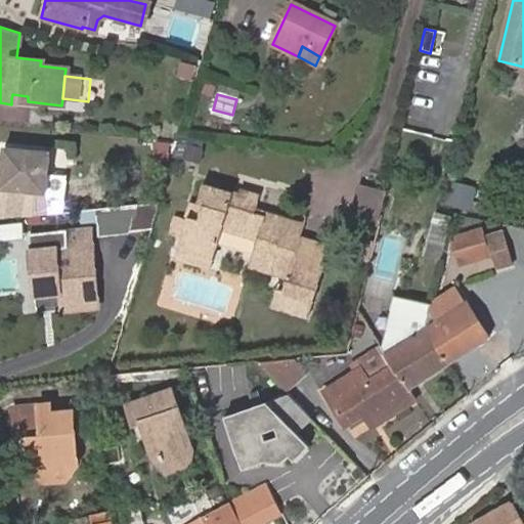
[(0,178),(0,219),(20,217),(23,191),(45,193),(49,153),(3,147),(1,168),(0,178)]
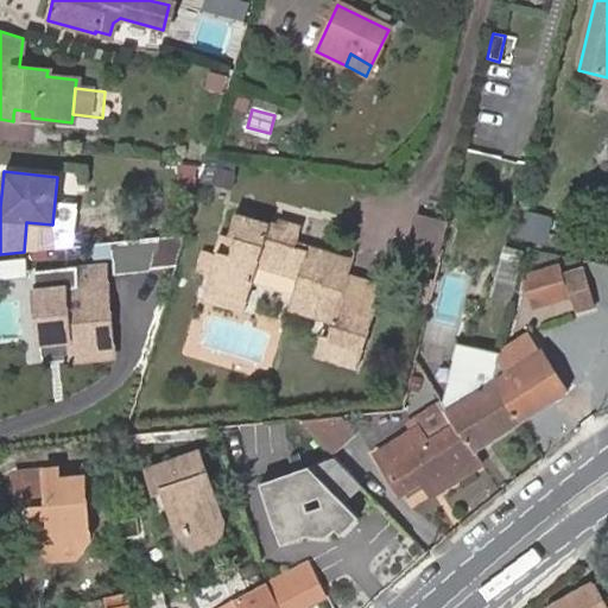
[(444,245),(450,215),(422,210),(416,239),(444,245)]
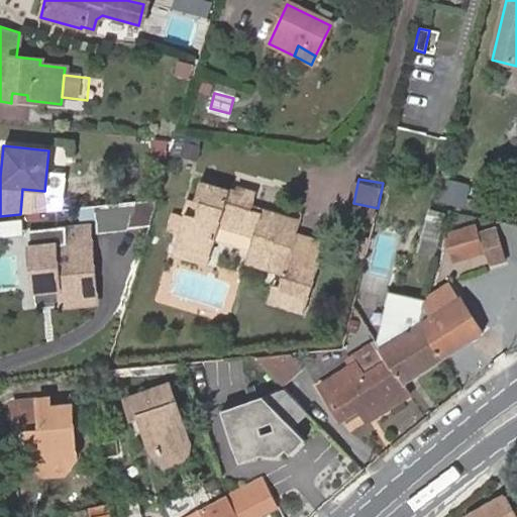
[(306,296),(321,242),(293,234),(296,222),(277,217),(276,219),(249,212),(253,194),(236,189),(235,193),(233,199),(223,196),(225,190),(199,183),(192,204),(197,206),(193,218),(183,215),(176,236),(214,247),(220,225),(252,234),(246,254),(266,260),(264,268),(282,272),(277,288),(306,296)]
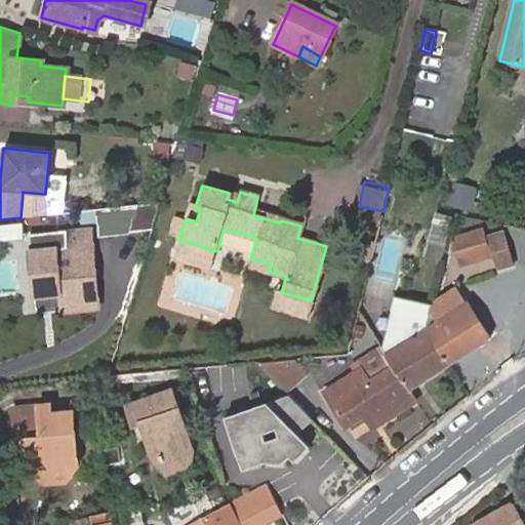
[(237,202),(239,196),(229,193),(227,199),(237,202)]
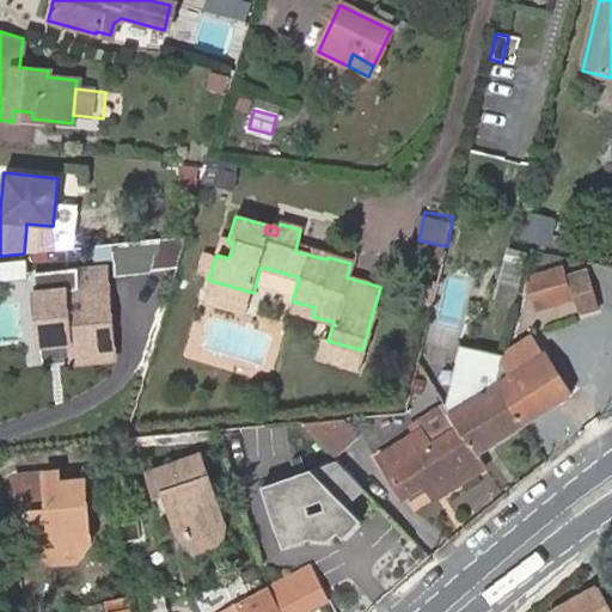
[(551,249),(555,233),(533,228),(528,244),(551,249)]
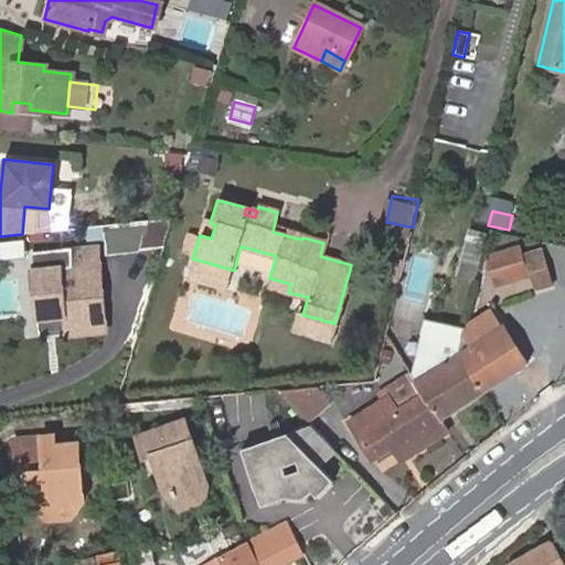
[(162,247),(171,219),(89,226),(91,241),(107,238),(108,253),(162,247)]
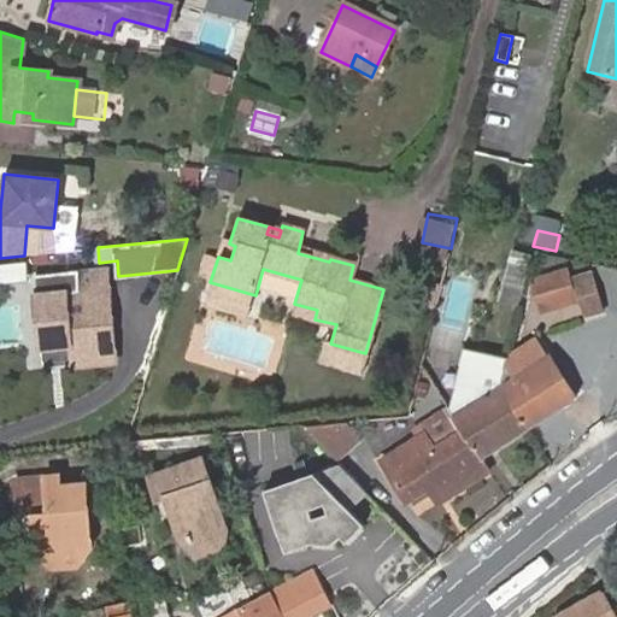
[(235,246),(229,244),(223,241),(218,257),(230,260),(235,246)]
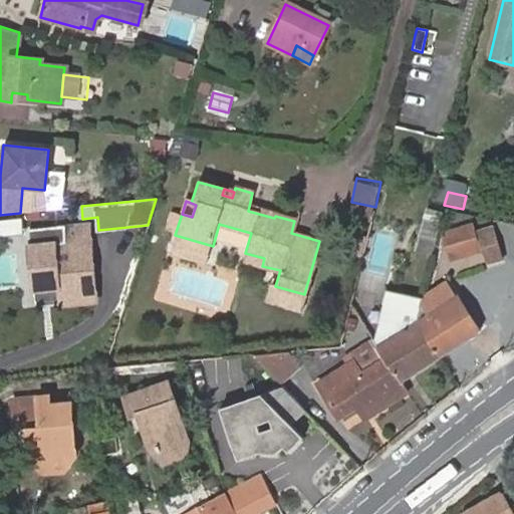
[(471,223),(441,233),(450,263),(480,254),(471,223)]
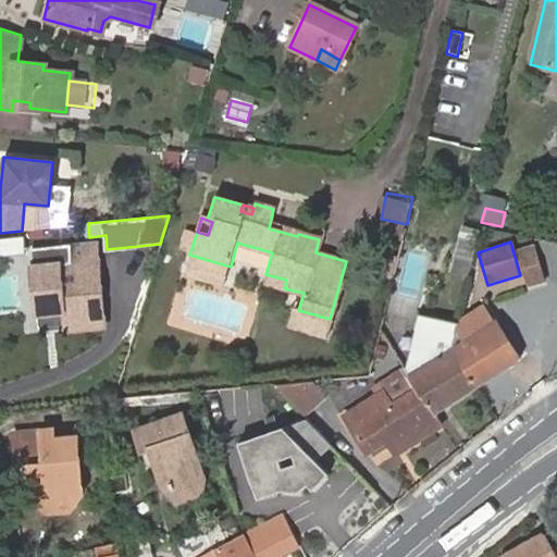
[(106,324),(97,244),(33,250),(39,312),(64,309),(66,329),(106,324)]
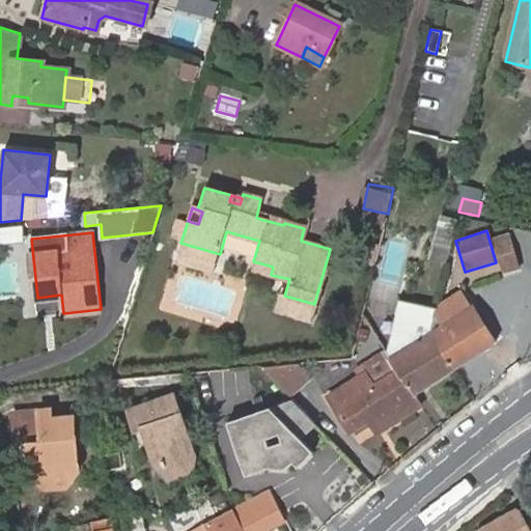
[(507,234),(493,239),(503,276),(518,273),(507,234)]
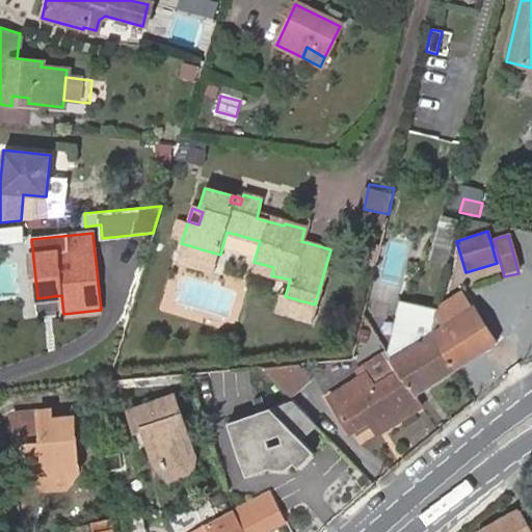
[(220,255),(181,243),(179,254),(217,264),(220,255)]
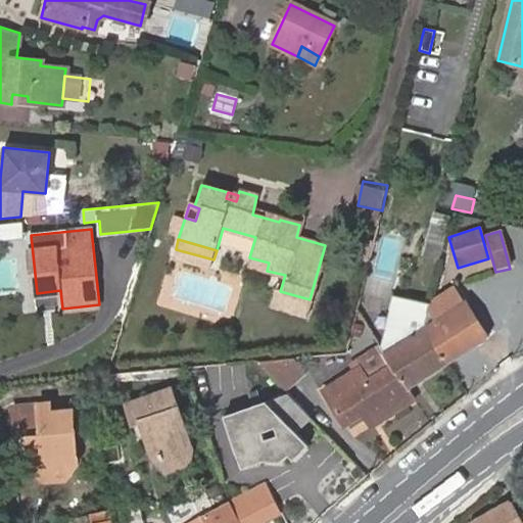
[(247,266),(267,271),(269,263),(249,257),(247,266)]
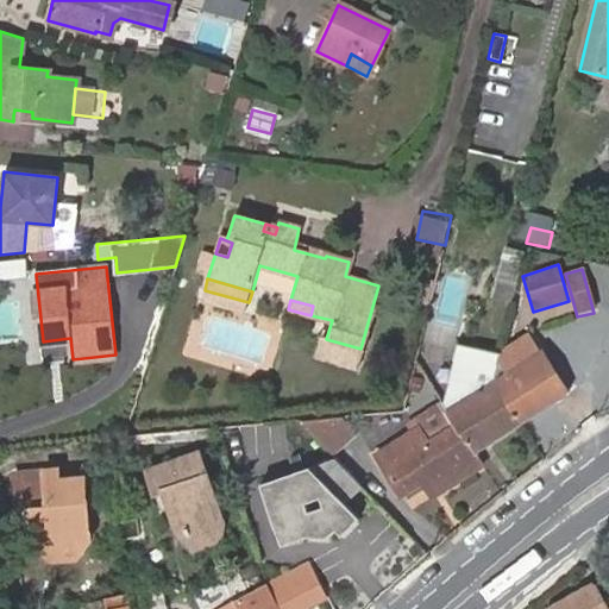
[(532,358),(540,353),(528,333),(520,338),(532,358)]
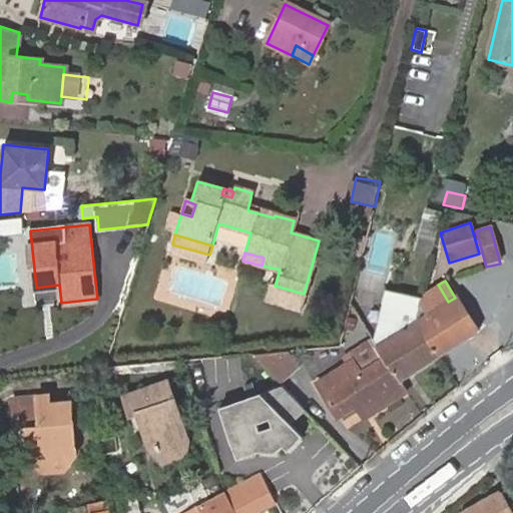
[(61,303),(59,285),(36,288),(39,306),(61,303)]
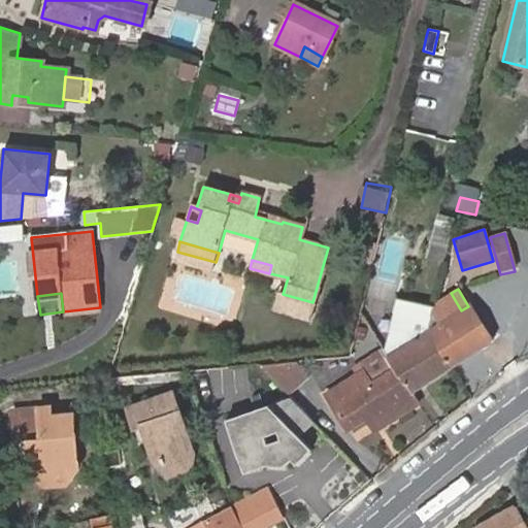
[(278,293),(274,308),(308,319),(312,302),(283,294),(278,293)]
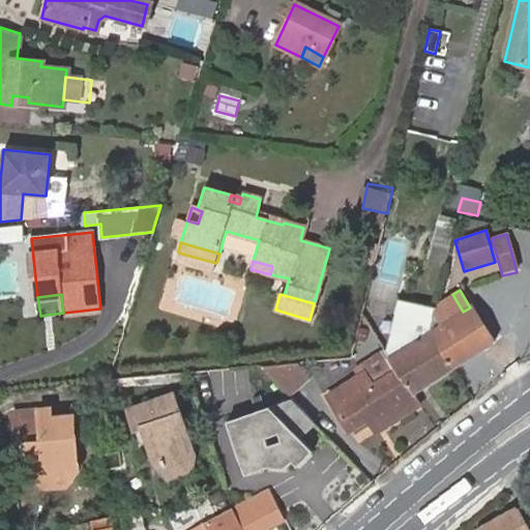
[(452,294),(437,303),(436,310),(430,334),(452,369),(493,344),(471,307),(470,307),(463,312),(452,294)]
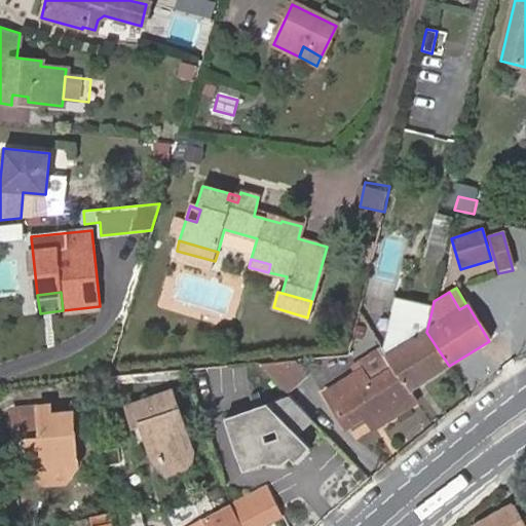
[(383,352),(386,357),(392,353),(418,337),(426,332),(433,307),(395,298),(392,298),(382,351),(383,352)]
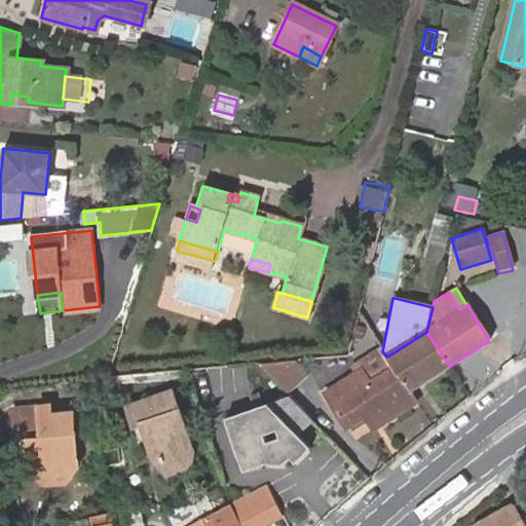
[(392,353),(386,357),(409,390),(449,366),(426,332),(418,337),(392,353)]
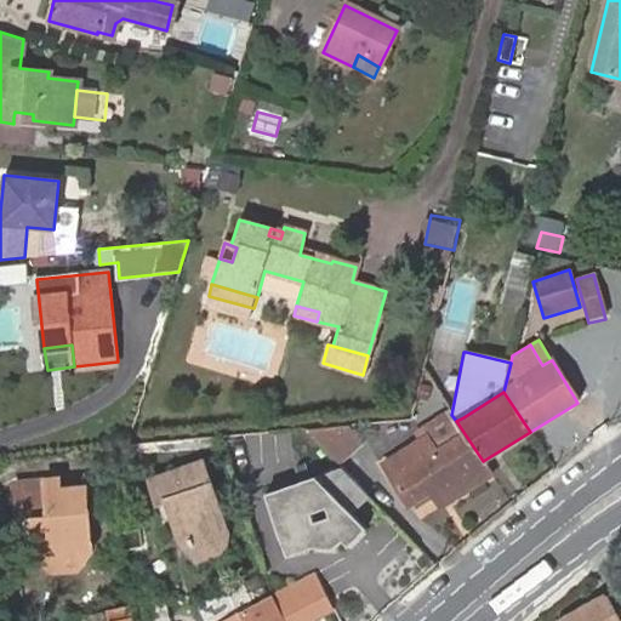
[(483,461),(456,421),(429,437),(428,432),(385,459),(410,500),(428,488),(439,482),(450,497),(490,472),(483,461)]
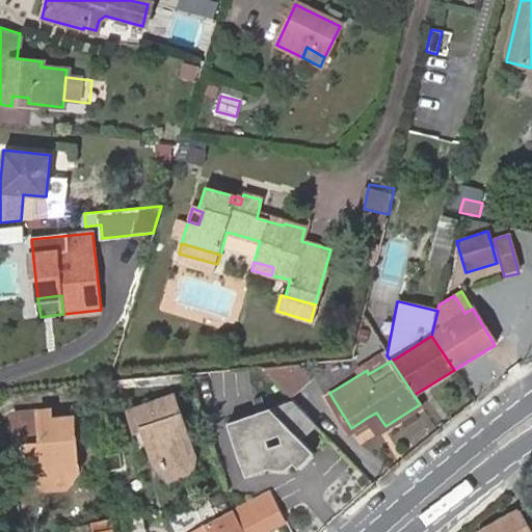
[(262,366),(300,406),(322,384),(301,363),(262,366)]
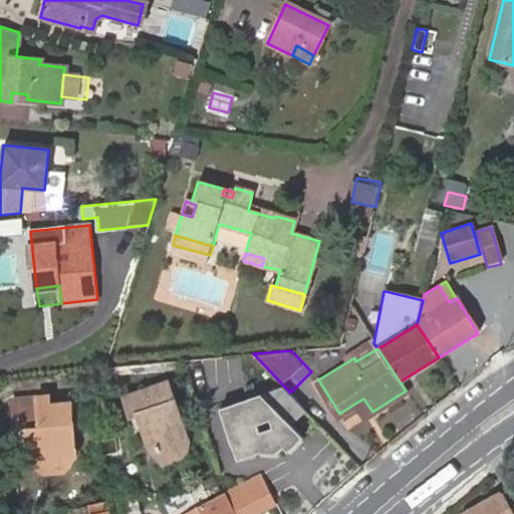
[(139,412),(144,429),(150,452),(189,438),(169,380),(122,396),(130,415),(139,412)]
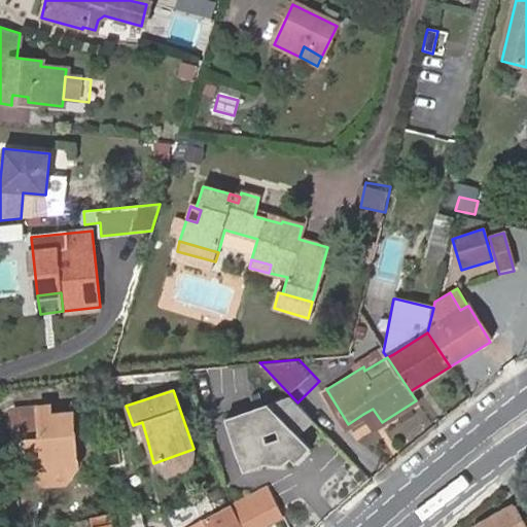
[(271,405),(227,419),(247,470),(271,464),(297,466),(316,450),(271,405)]
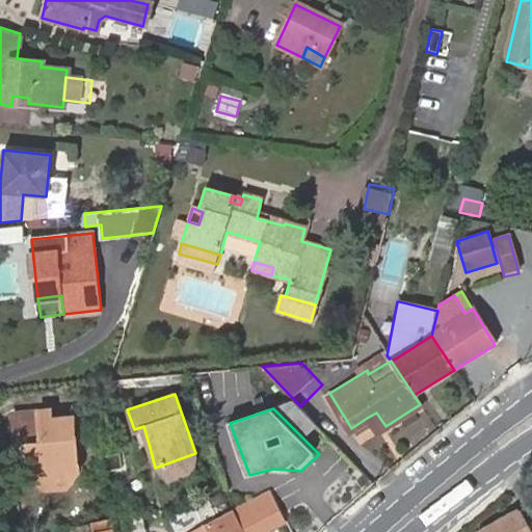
[(49,410),(11,415),(14,446),(19,446),(26,445),(28,462),(30,478),(77,474),(73,418),(50,420),(49,410)]
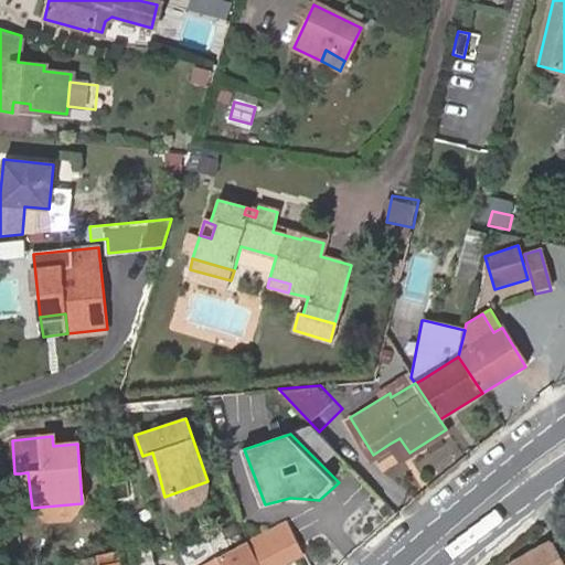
[(400,438),(390,444),(400,459),(409,452),(400,438)]
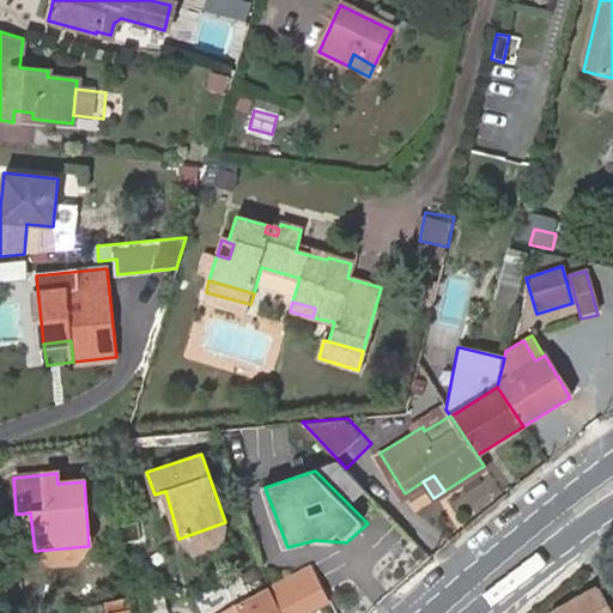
[(161,516),(171,511),(165,491),(155,495),(161,516)]
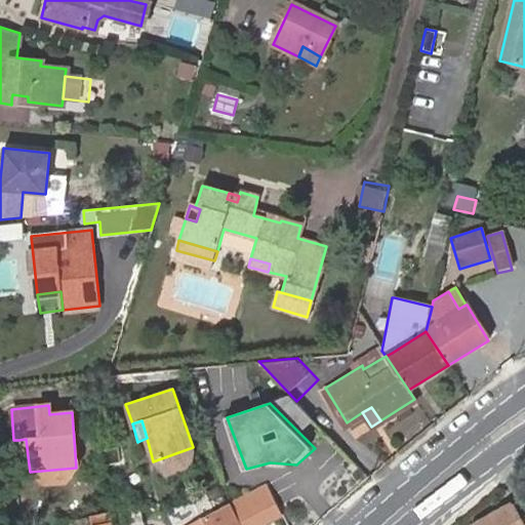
[(26,439),(18,440),(21,457),(28,456),(26,439)]
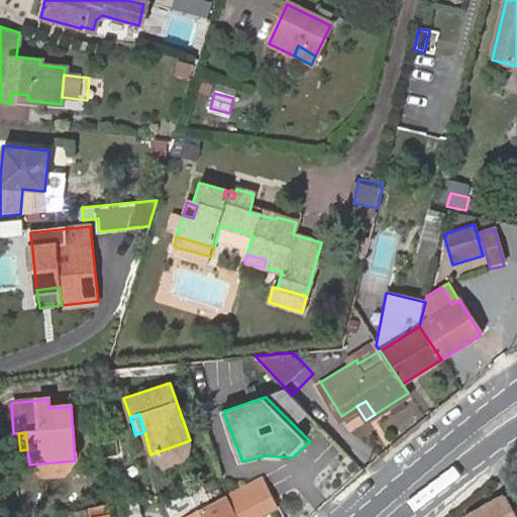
[(190,440),(150,454),(165,464),(184,457),(190,440)]
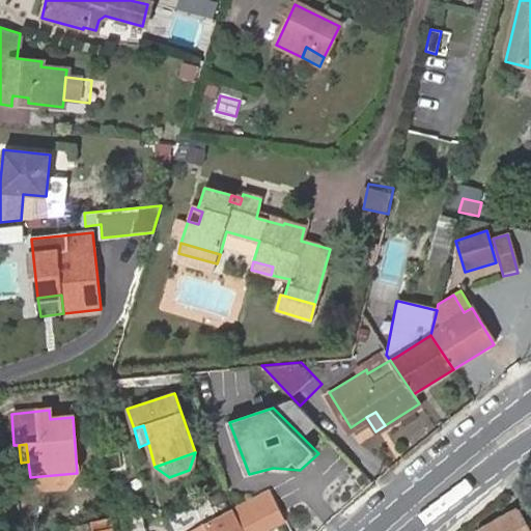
[(77,473),(30,477),(45,493),(65,491),(77,473)]
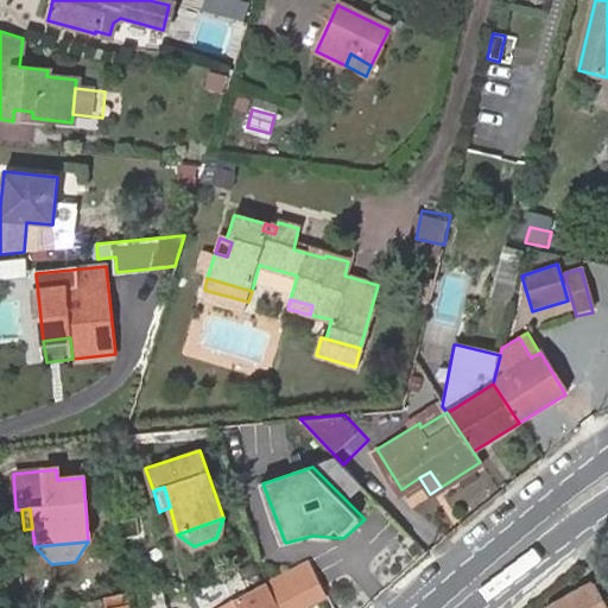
[(296,571),(304,588),(316,582),(308,565),(296,571)]
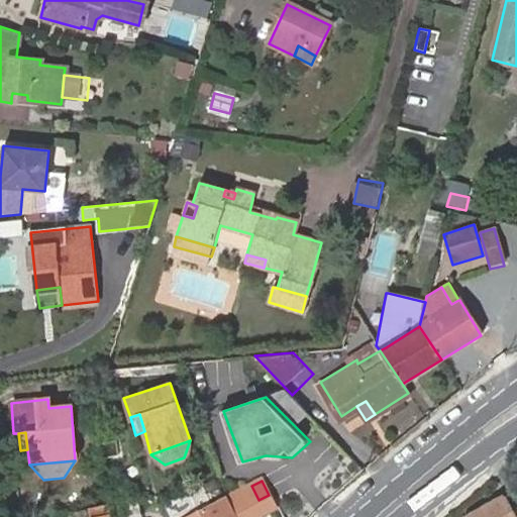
[(168,505),(173,516),(184,516),(214,502),(205,485),(168,505)]
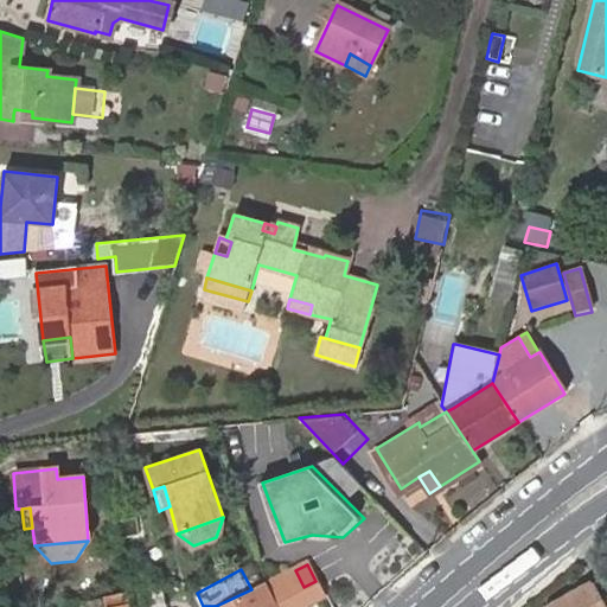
[(295,570),(287,575),(295,592),(304,587),(295,570)]
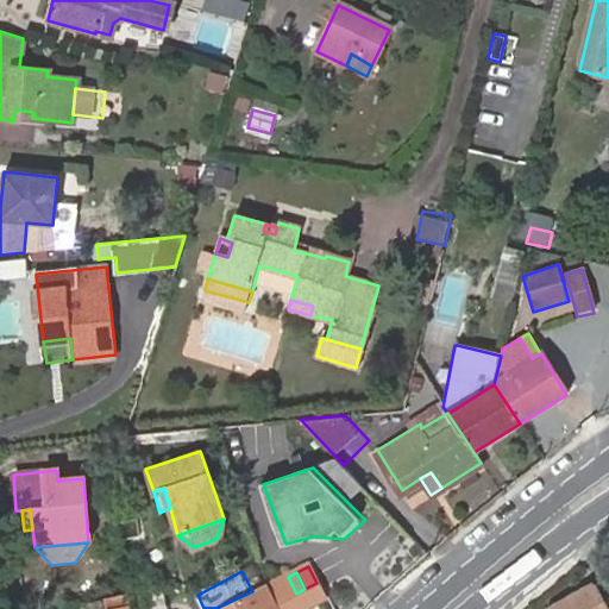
[(545,608),(604,608),(590,582),(545,608)]
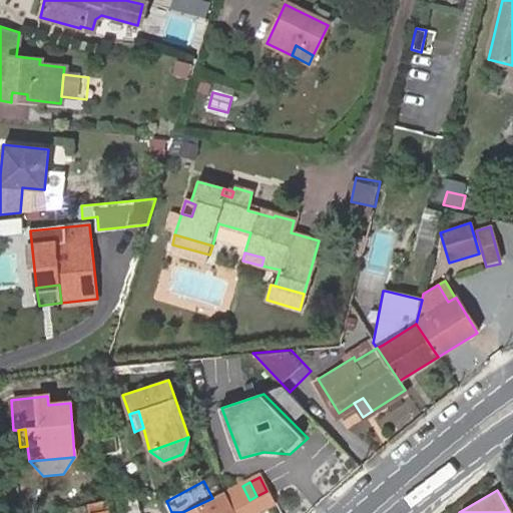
[(230,509),(222,512),(253,512),(274,502),(268,491),(267,491),(257,496),(249,500),(232,508),(230,509)]
